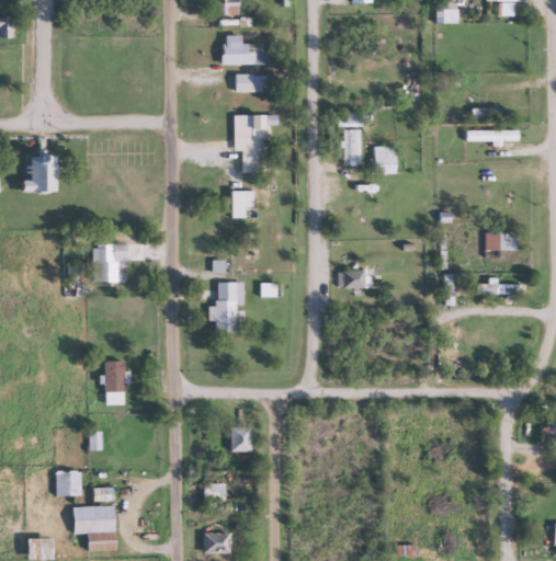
[(218,0),(241,0),(241,14),(218,14),(218,0)]
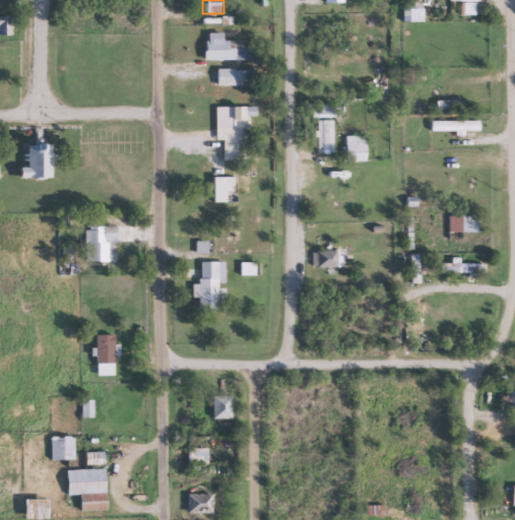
[(0,16),(12,16),(12,35),(0,35),(0,16)]
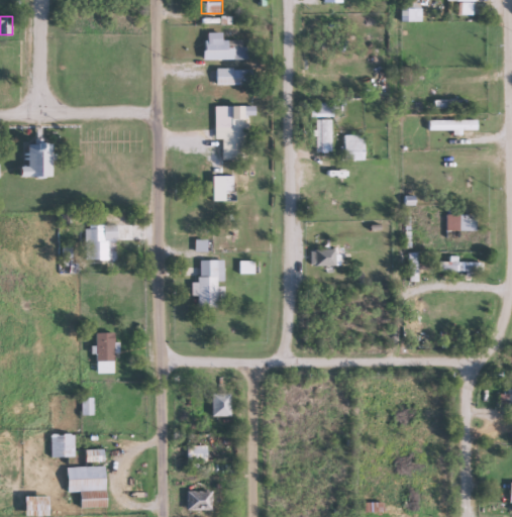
[(223,40),(245,40),(245,60),(206,60),(206,32),(223,32),(223,40)]
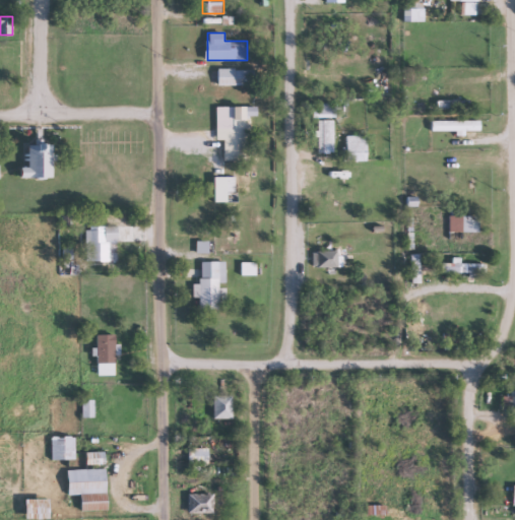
[(218,85),(218,69),(253,69),(253,85),(218,85)]
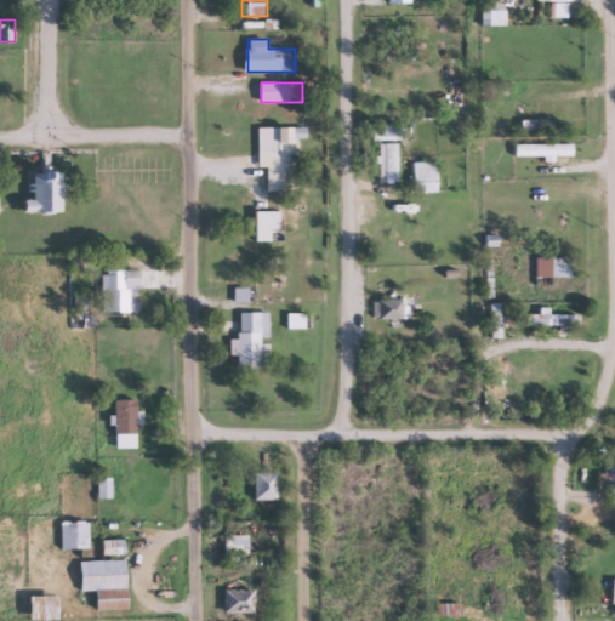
[(562,130),(524,130),(524,120),(562,120),(562,130)]
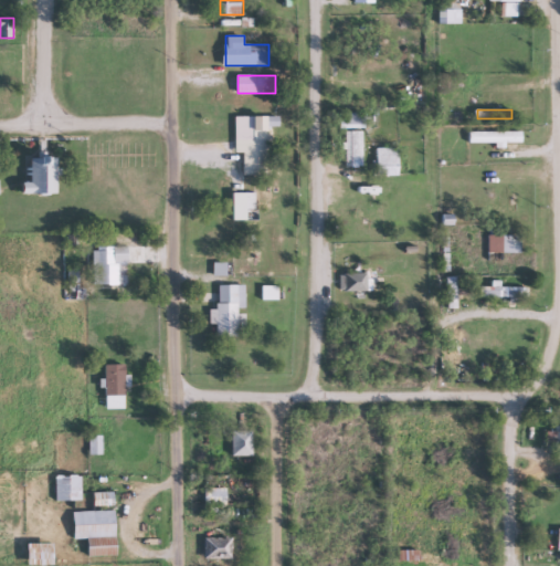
[(340,128),(340,112),(366,112),(366,128),(340,128)]
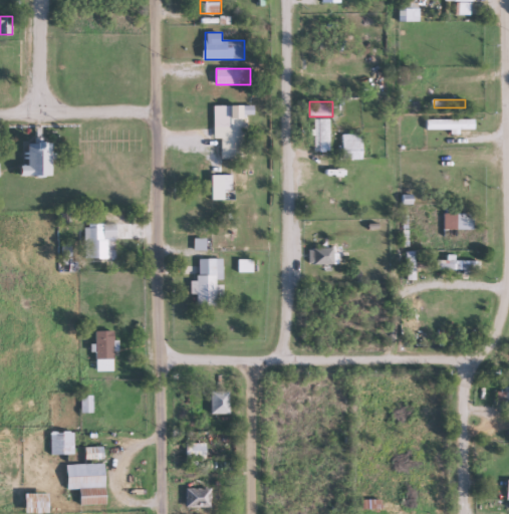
[(222,158),(222,139),(214,139),(214,105),(250,105),(250,113),(247,113),(247,158),(222,158)]
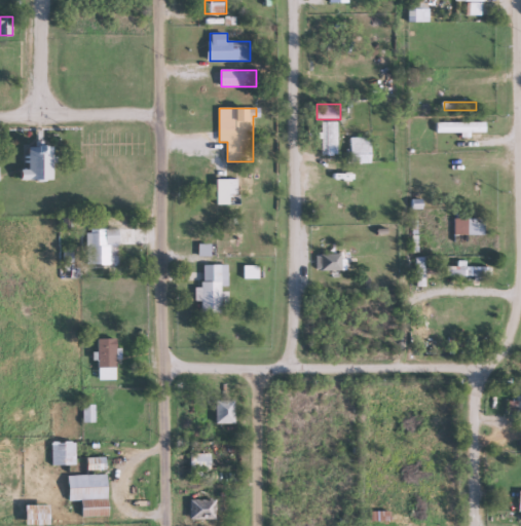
[(486,122),(486,132),(437,132),(437,122),(486,122)]
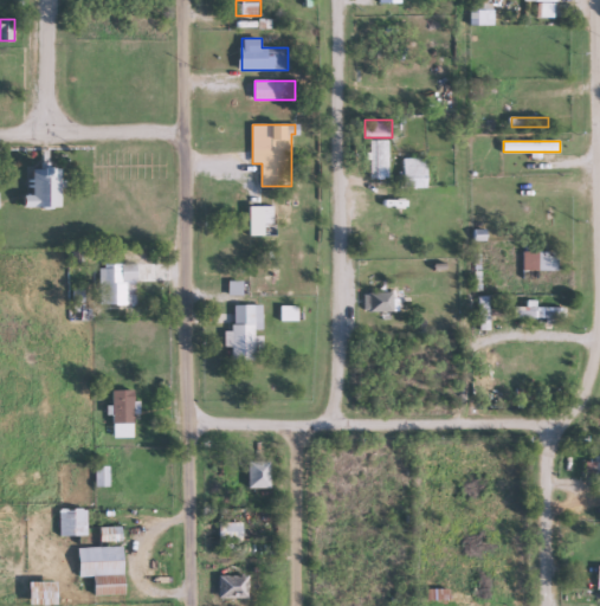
[(405,187),(405,158),(427,158),(427,187),(405,187)]
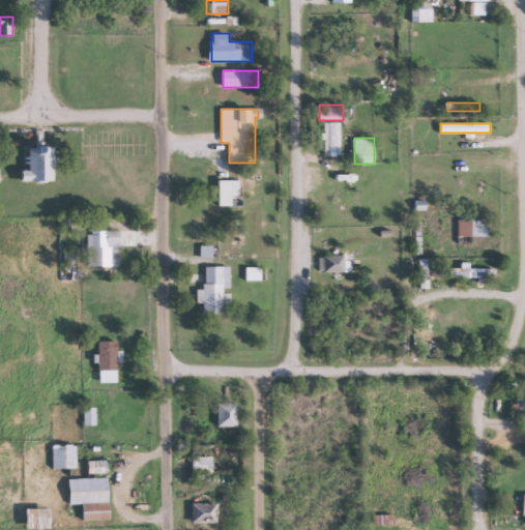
[(53,182),(22,182),(22,171),(30,171),(30,147),(53,147),(53,182)]
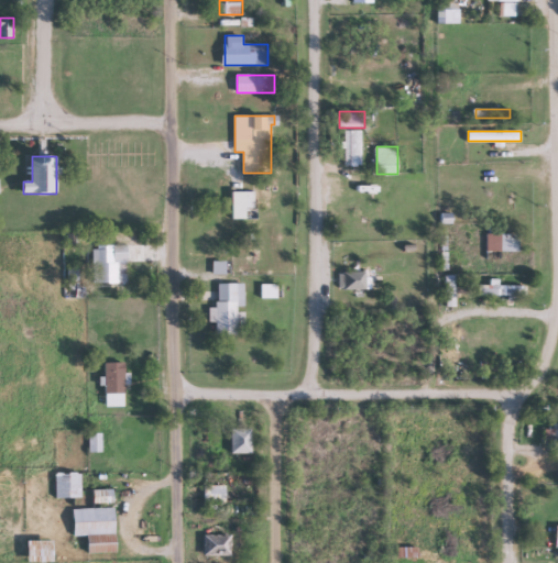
[(373,220),(373,207),(385,207),(385,220),(373,220)]
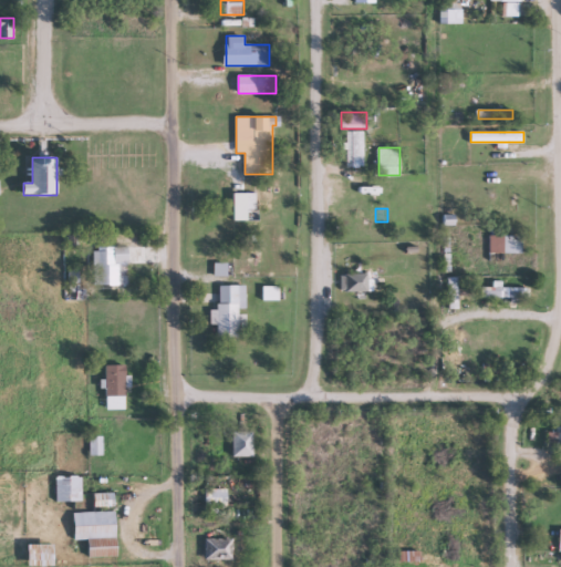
[(522,235),(522,253),(504,253),(504,257),(490,257),(490,235),(522,235)]
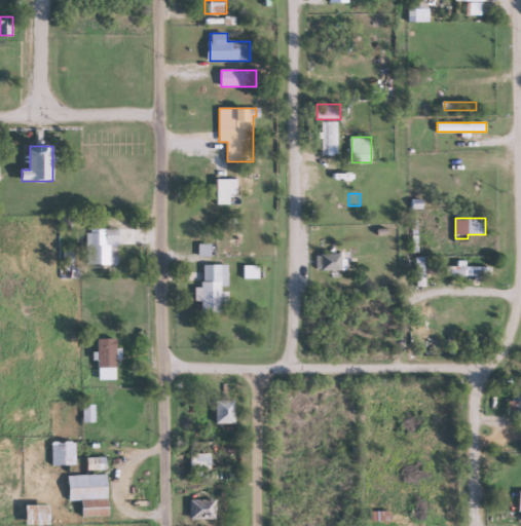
[(92,264),(92,228),(124,228),(124,243),(119,243),(119,264),(92,264)]
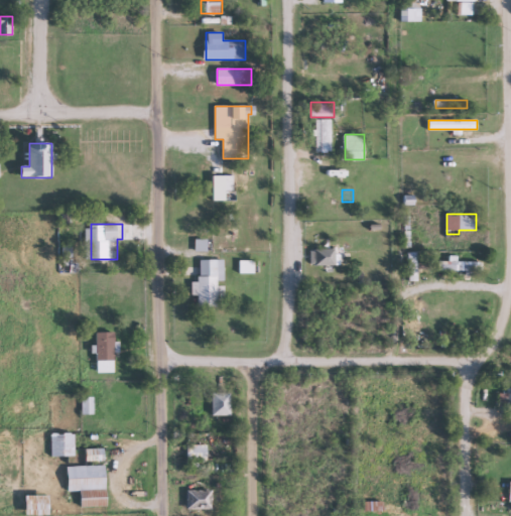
[(334,249),(334,244),(345,244),(345,266),(311,266),(311,249),(334,249)]
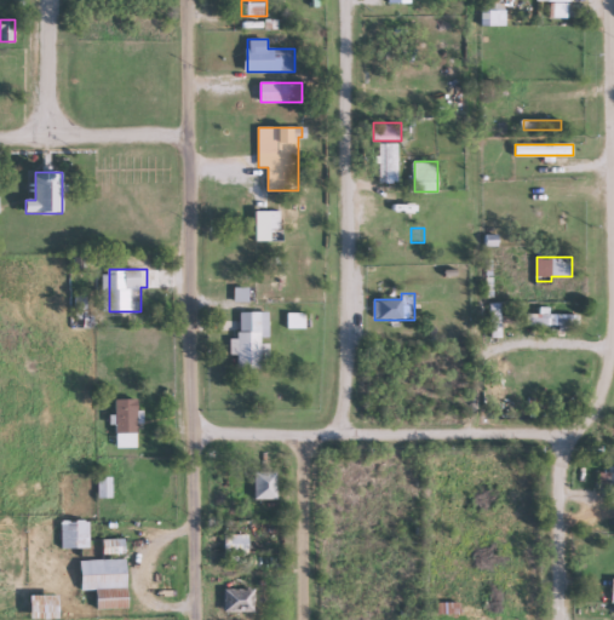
[(239,368),(239,354),(231,354),(231,339),(240,339),(240,311),(269,311),(270,340),(265,340),(265,368),(239,368)]
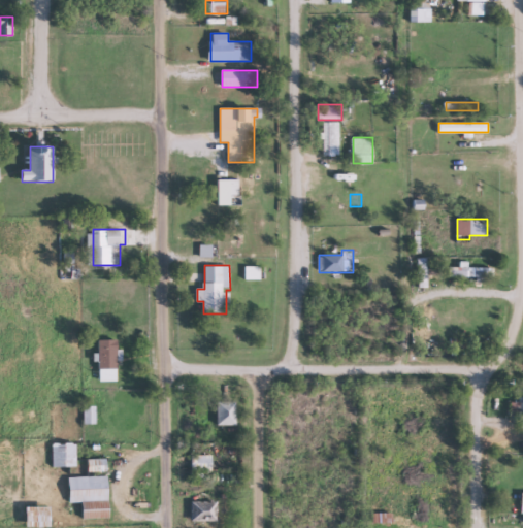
[(493,267),(493,277),(449,277),(449,267),(493,267)]
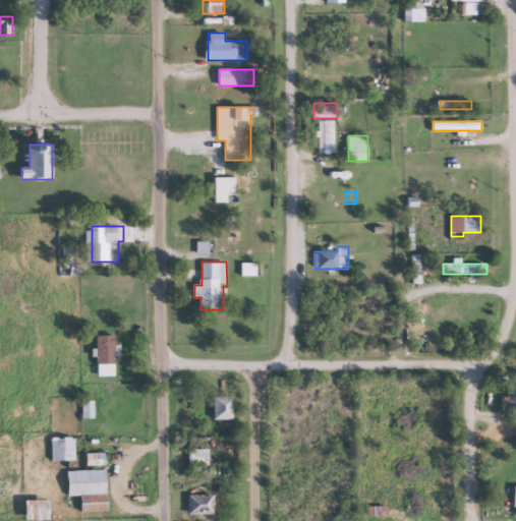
[(416,337),(415,328),(430,327),(430,337),(416,337)]
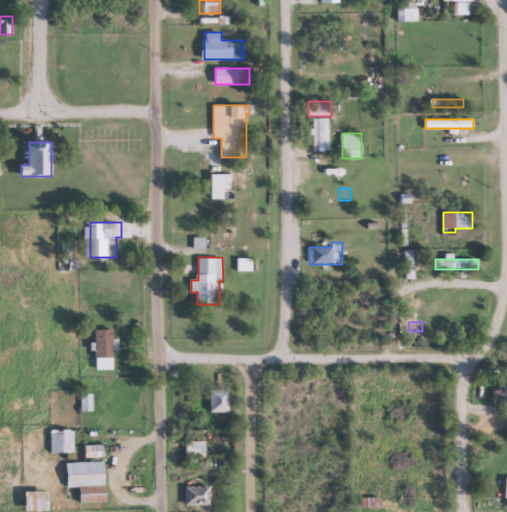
[(114,370),(97,370),(97,329),(114,329),(114,370)]
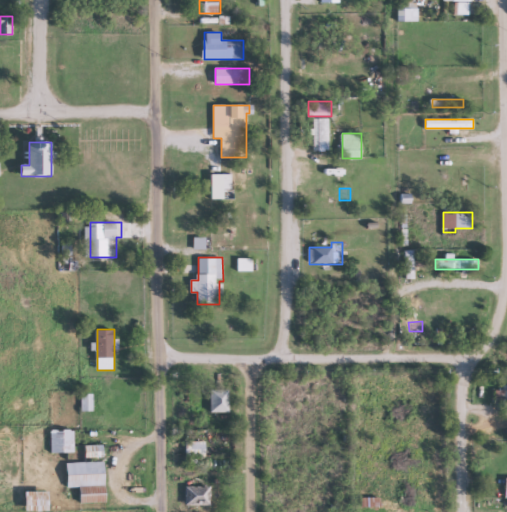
[(229,412),(210,412),(210,390),(229,390),(229,412)]
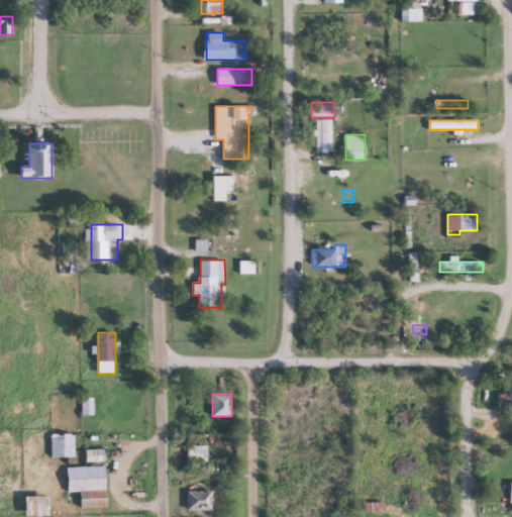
[(75,433),(75,456),(52,456),(52,433),(75,433)]
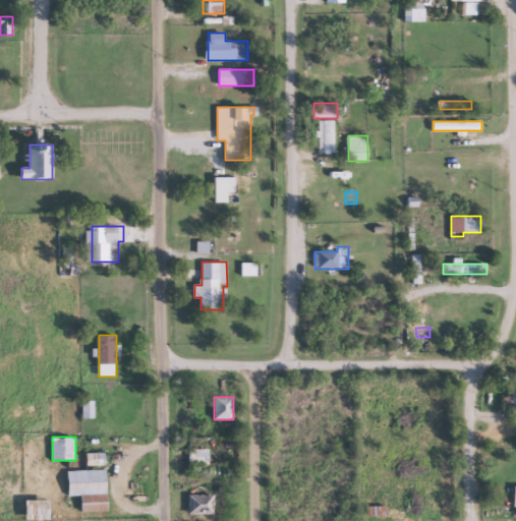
[(189,464),(189,448),(209,448),(209,464),(189,464)]
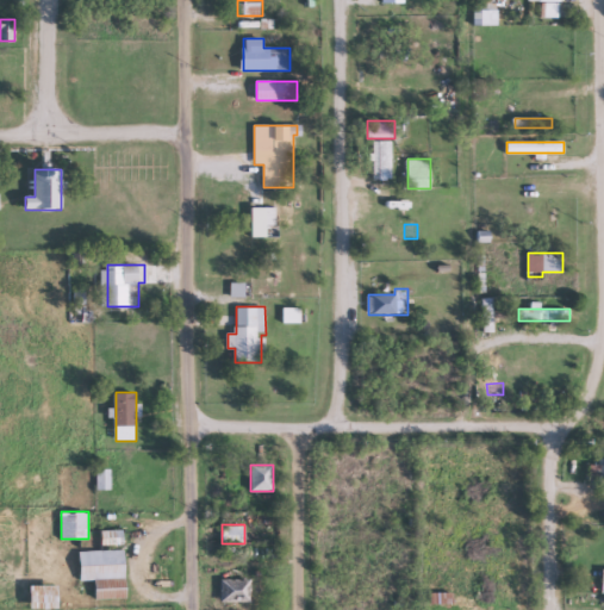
[(126,598),(97,598),(97,580),(80,580),(80,551),(126,551),(126,598)]
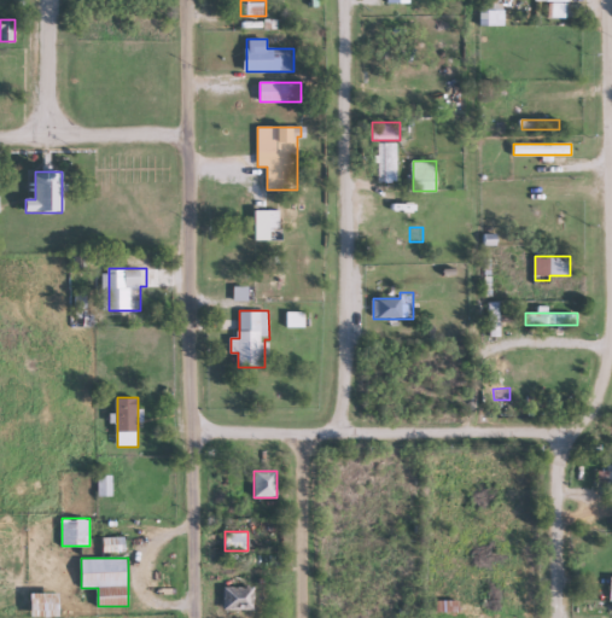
[(223,587),(254,587),(254,610),(223,610),(223,587)]
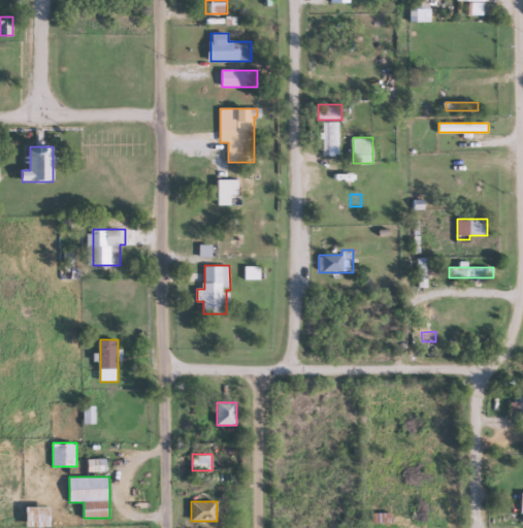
[(50,526),(27,526),(27,506),(50,506),(50,526)]
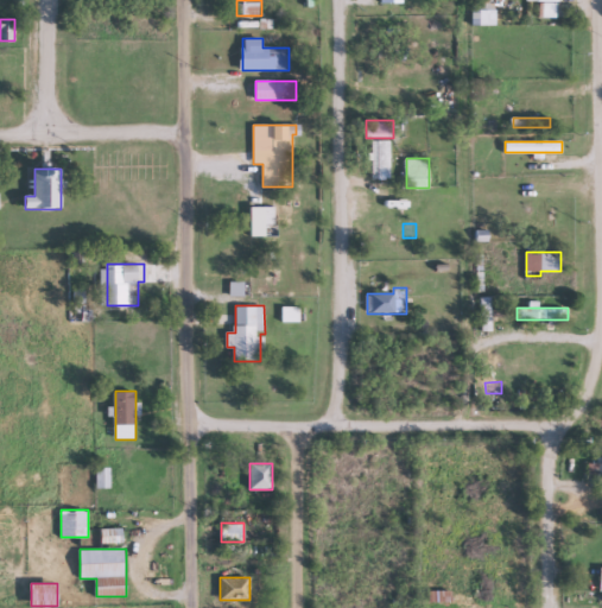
[(601,607),(582,605),(583,595),(601,596),(601,607)]
